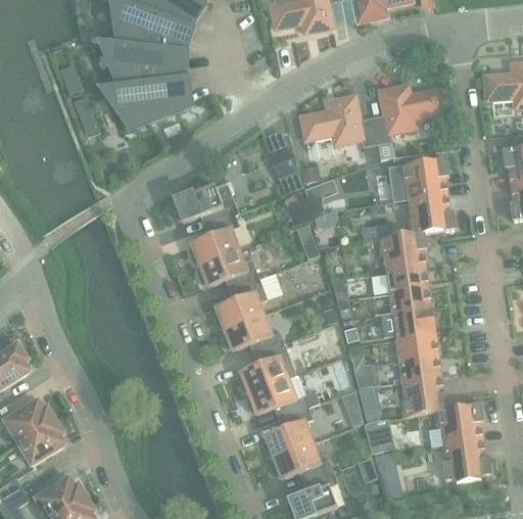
[(101,45),(187,54),(188,53),(185,53),(187,39),(184,38),(182,37),(184,28),(192,31),(193,30),(111,0),(111,1),(113,2),(117,28),(116,28),(115,29),(126,31),(125,46),(102,44),(101,45)]
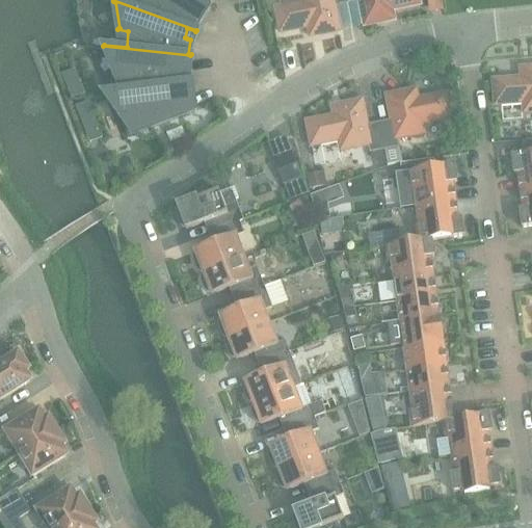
[(113,0),(196,30),(196,29),(194,28),(200,15),(196,12),(194,11),(200,2),(207,7),(208,7),(196,0),(138,0),(136,7),(114,0),(113,0)]
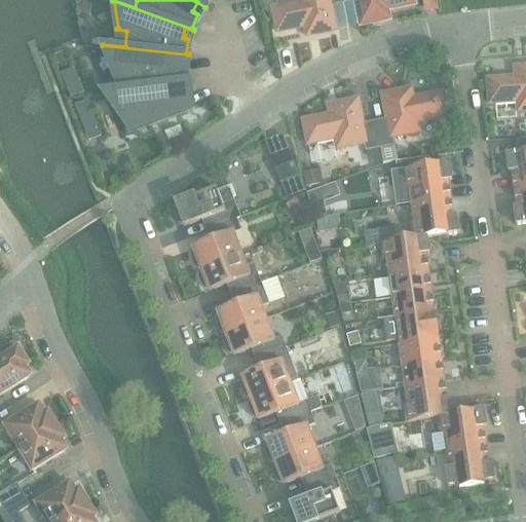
[(278,0),(279,3),(272,5),(277,29),(304,24),(306,33),(336,28),(331,1),(337,0),(278,0)]
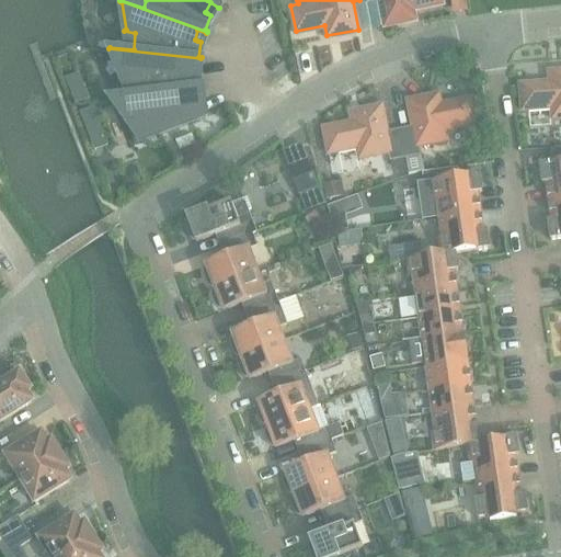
[(379,0),(384,24),(415,18),(413,8),(443,1),(443,0),(379,0)]
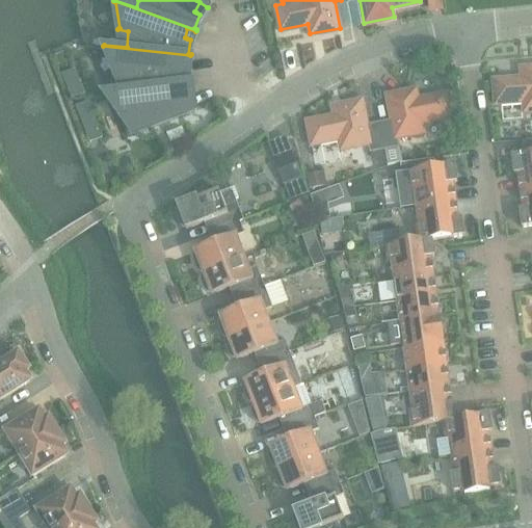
[(104,93),(191,81),(191,80),(188,80),(186,66),(184,66),(181,66),(181,55),(190,56),(190,55),(103,46),(103,47),(105,47),(115,71),(114,71),(114,73),(125,73),(127,88),(104,91),(104,93)]
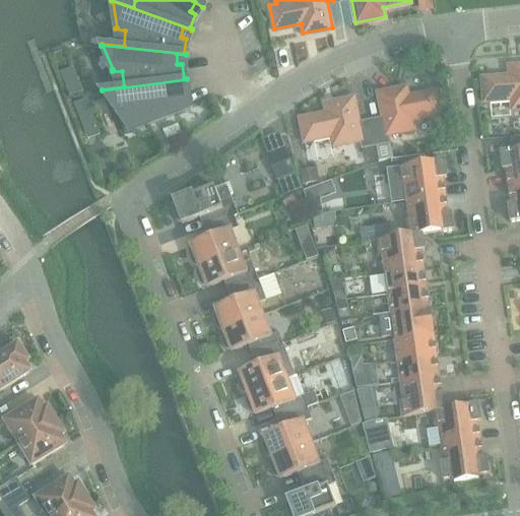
[(519,62),(508,63),(509,73),(481,75),(483,100),(511,98),(512,108),(519,106),(519,62)]
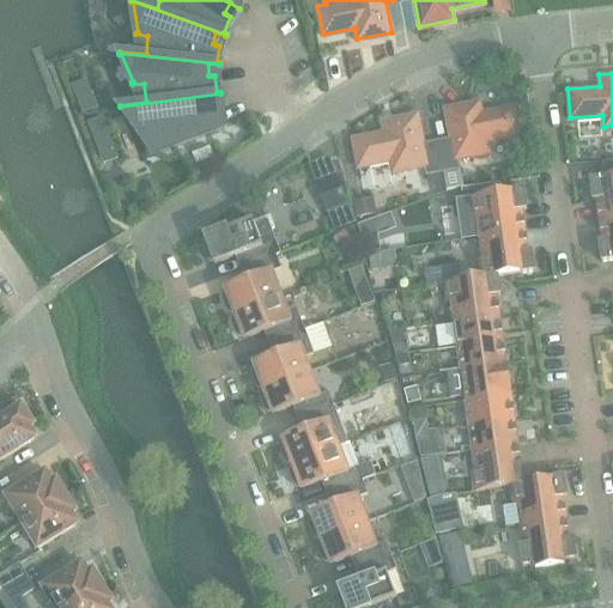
[(90,90),(77,95),(82,109),(96,103),(90,90)]
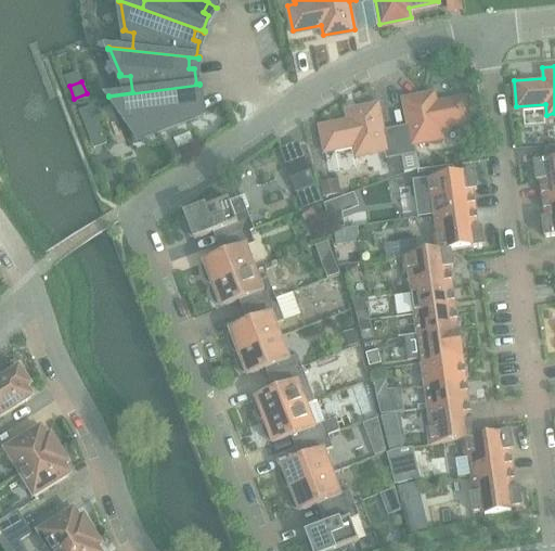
[(199,85),(108,97),(108,98),(111,97),(127,119),(126,119),(126,122),(137,118),(143,133),(137,136),(138,138),(205,112),(204,111),(203,111),(197,95),(195,97),(192,97),(190,87),(199,86),(199,85)]
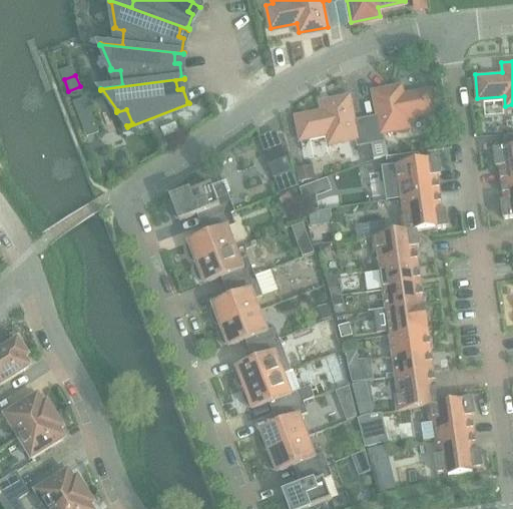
[(366,116),(371,140),(384,138),(382,131),(410,126),(408,116),(435,111),(430,87),(403,92),(401,83),(372,89),(377,114),(366,116)]
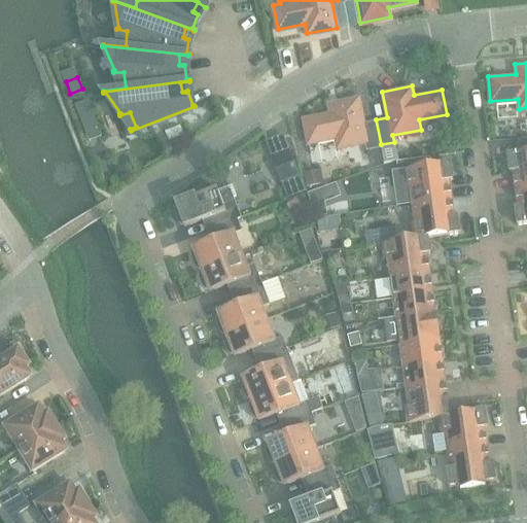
[(381,144),(376,119),(363,121),(358,96),(328,102),(330,112),(303,117),(308,142),(336,136),(338,146),(365,140),(367,147),(381,144)]
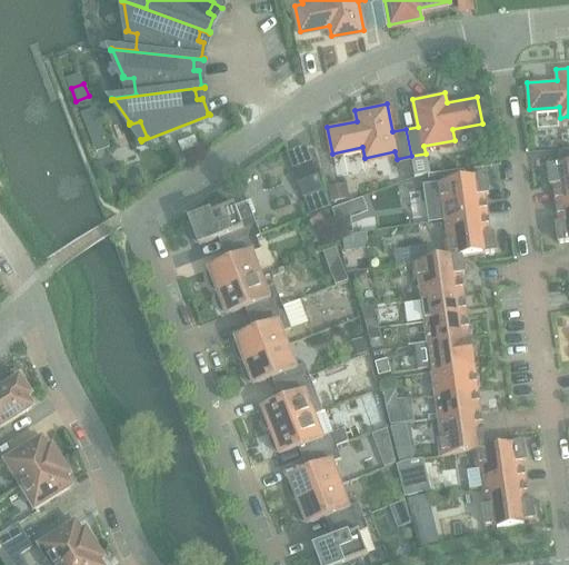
[(95,105),(81,109),(89,128),(102,124),(95,105)]
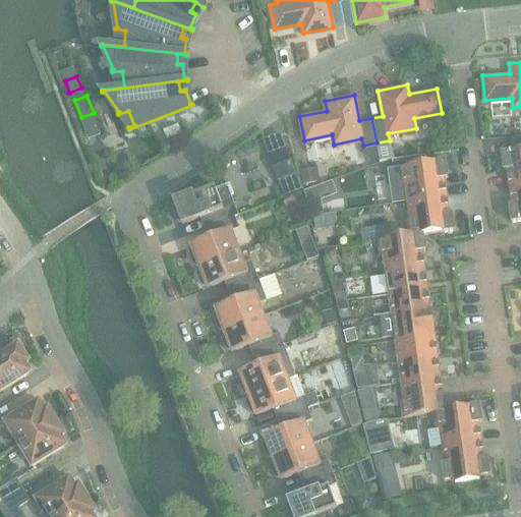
[(178,122),(164,127),(167,136),(181,131),(178,122)]
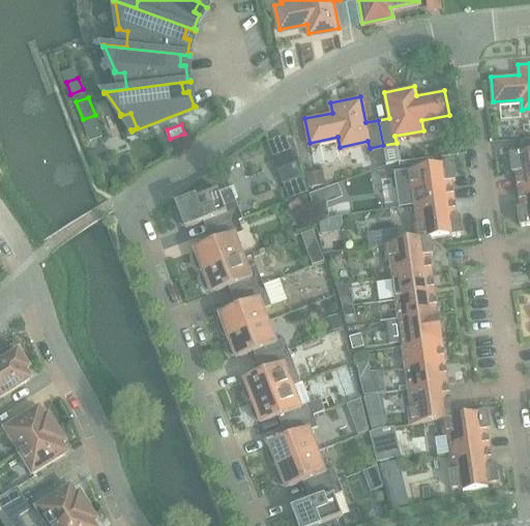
[(284,132),(266,139),(272,154),(291,148),(284,132)]
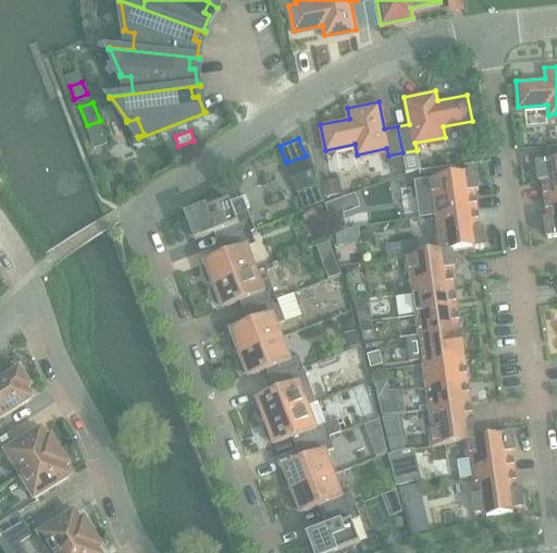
[(478,143),(474,147),(474,151),(479,155),(483,155),(486,150),(486,146),(482,143),(478,143)]
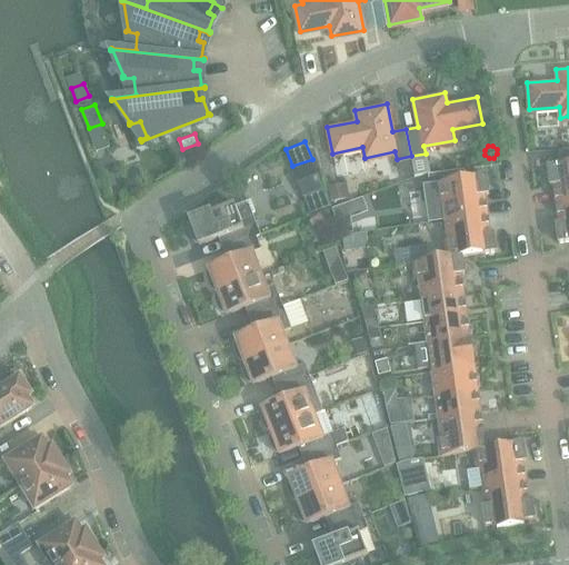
[(568,160),(547,165),(550,182),(553,182),(556,201),(568,199),(568,160)]
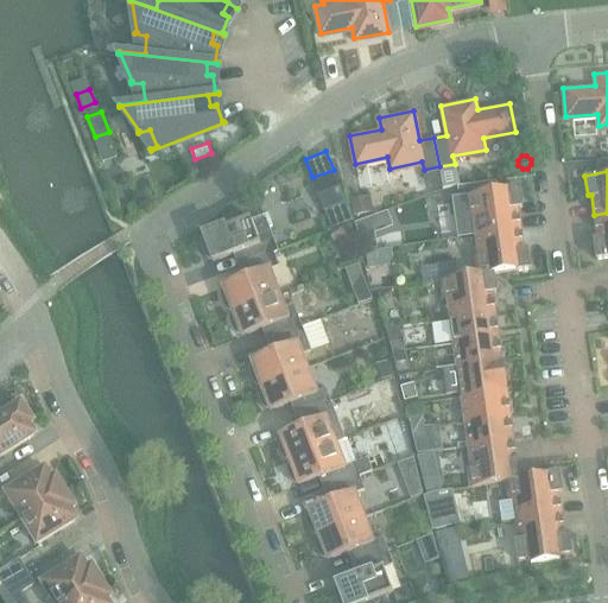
[(519,185),(466,192),(468,211),(473,211),(475,233),(521,226),(518,205),(521,204),(519,185)]
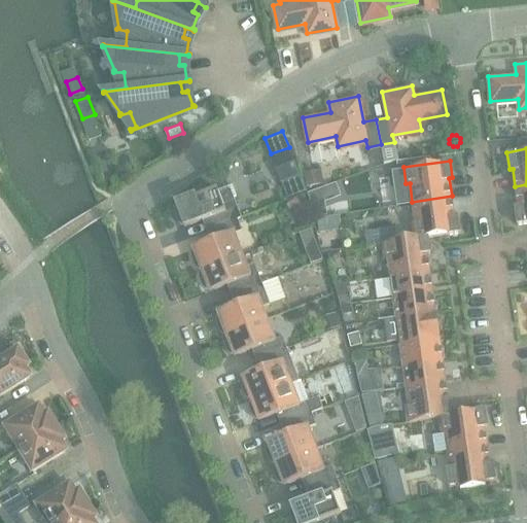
[(320,167),(303,170),(305,183),(322,180),(320,167)]
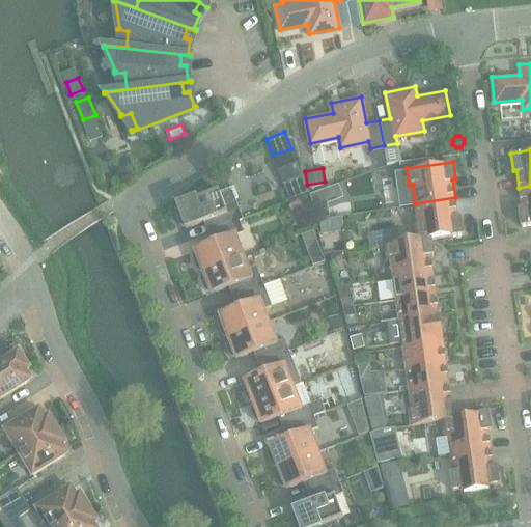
[(301,173),(283,181),(289,197),(307,190),(301,173)]
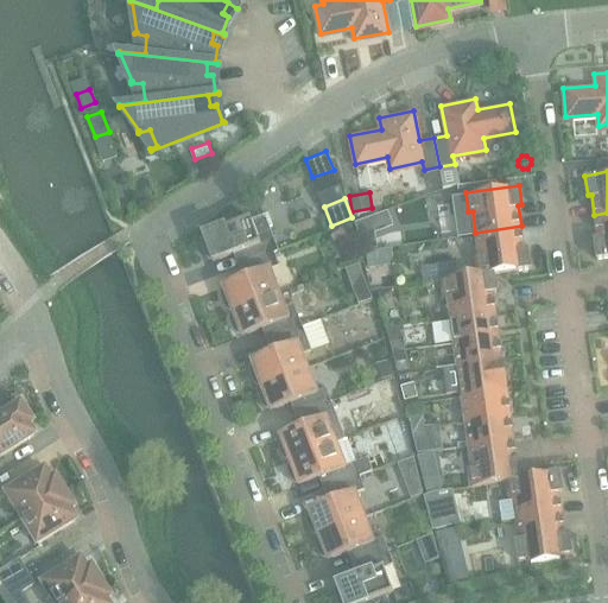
[(387,208),(354,220),(360,235),(362,248),(377,246),(374,229),(392,223),(387,208)]
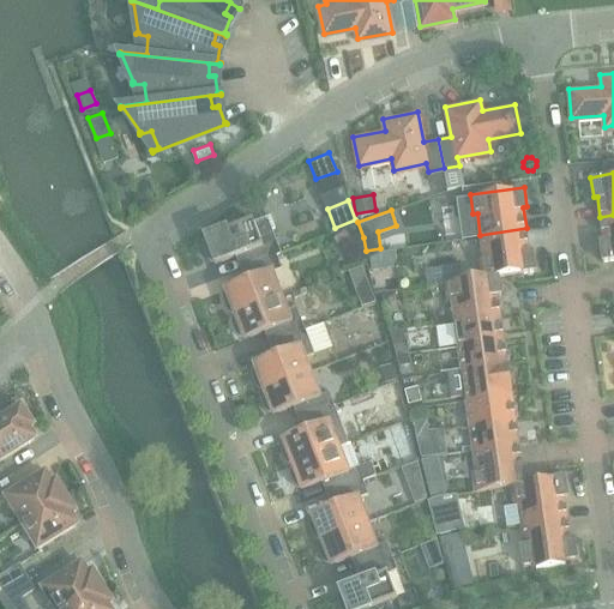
[(206,239),(204,240),(204,245),(205,248),(206,252),(209,255),(211,258),(214,258),(215,259),(214,259),(215,261),(242,251),(248,263),(276,252),(277,253),(281,251),(272,227),(275,225),(270,212),(253,219),(253,217),(205,235),(205,237),(206,237),(206,239)]
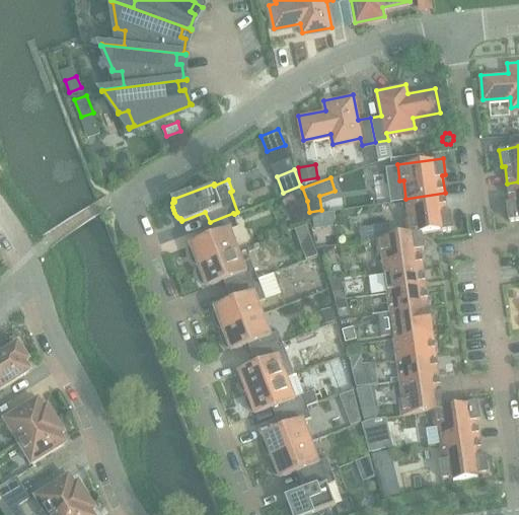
[(518,181),(507,184),(510,202),(507,203),(509,219),(518,217),(518,181)]
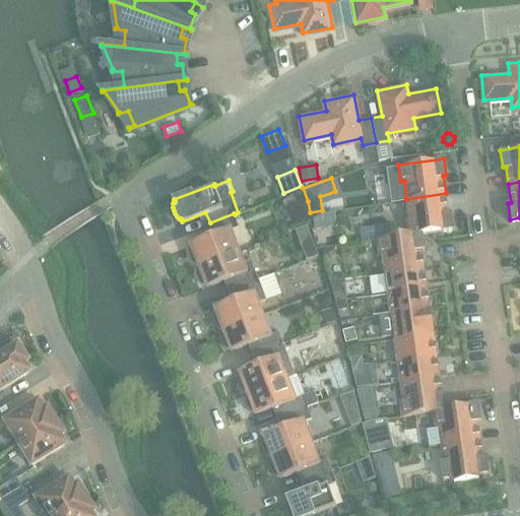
[(294,191),(283,199),(295,214),(306,206),(294,191)]
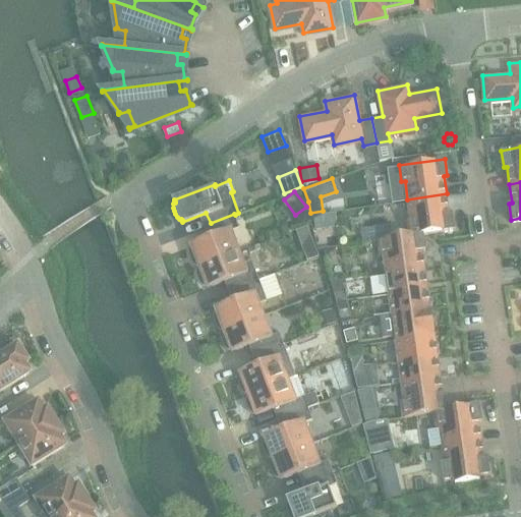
[(447,193),(407,199),(410,217),(406,218),(409,233),(409,234),(423,232),(455,228),(452,212),(449,212),(447,193)]
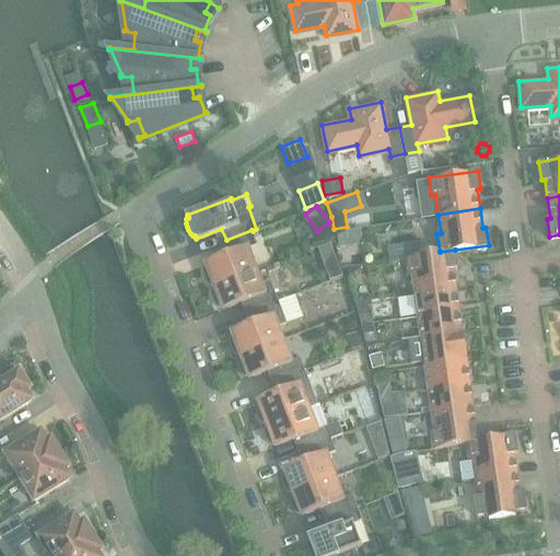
[(353,228),(335,230),(337,242),(354,240),(353,228)]
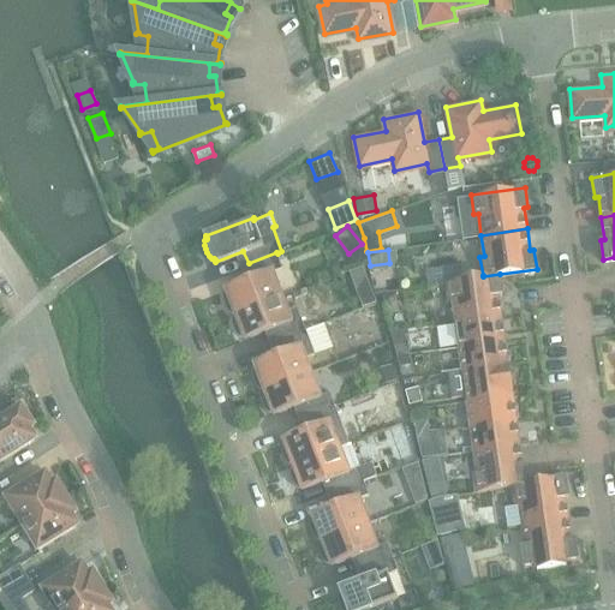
[(226,304),(228,306),(231,310),(233,309),(234,311),(281,293),(273,271),(274,270),(273,270),(282,267),(278,253),(276,252),(249,263),(254,276),(225,287),(225,289),(226,288),(227,291),(225,292),(224,295),(225,299),(226,304)]
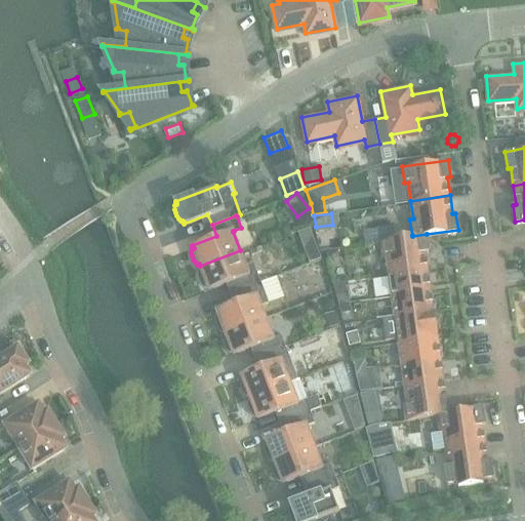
[(312,225),(300,229),(305,240),(316,236),(312,225)]
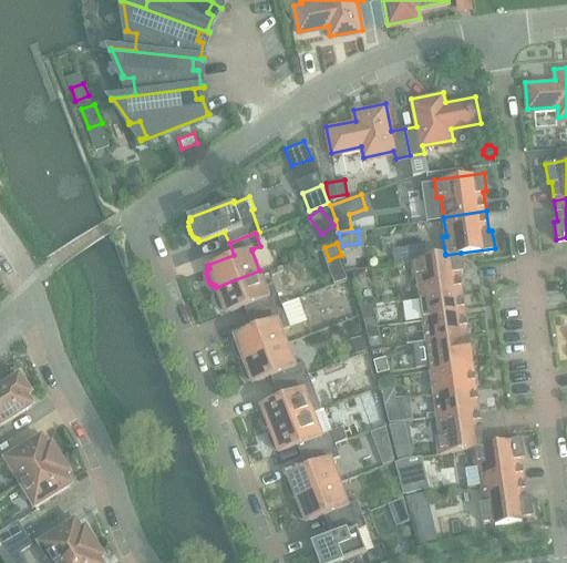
[(411,258),(413,276),(416,276),(420,296),(462,289),(460,270),(463,269),(461,253),(445,255),(445,254),(411,258)]
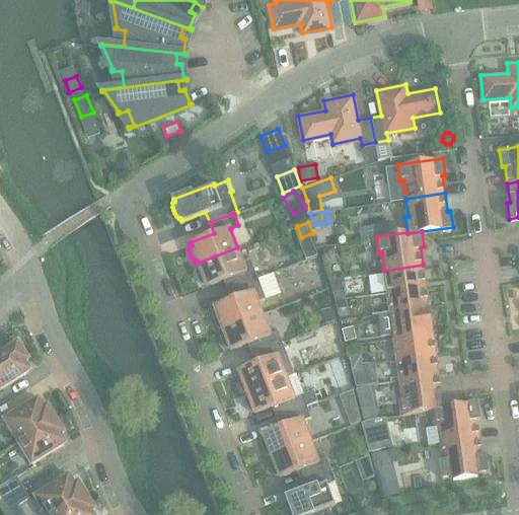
[(334,244),(322,246),(323,256),(330,255),(335,250),(334,244)]
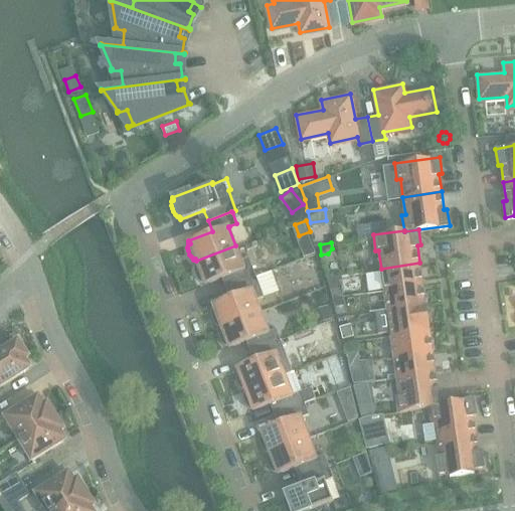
[(197,275),(199,278),(201,280),(203,279),(204,281),(203,281),(204,283),(228,274),(232,284),(255,275),(248,254),(240,258),(235,245),(196,261),(197,264),(195,265),(195,268),(196,272),(197,275)]
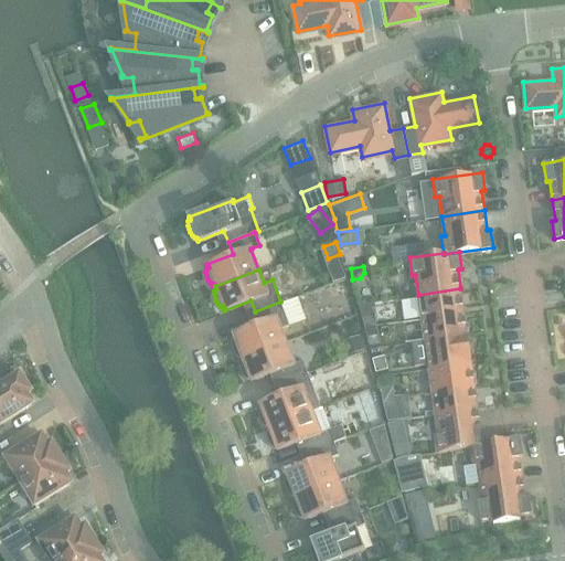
[(460,288),(418,295),(422,317),(464,310),(460,288)]
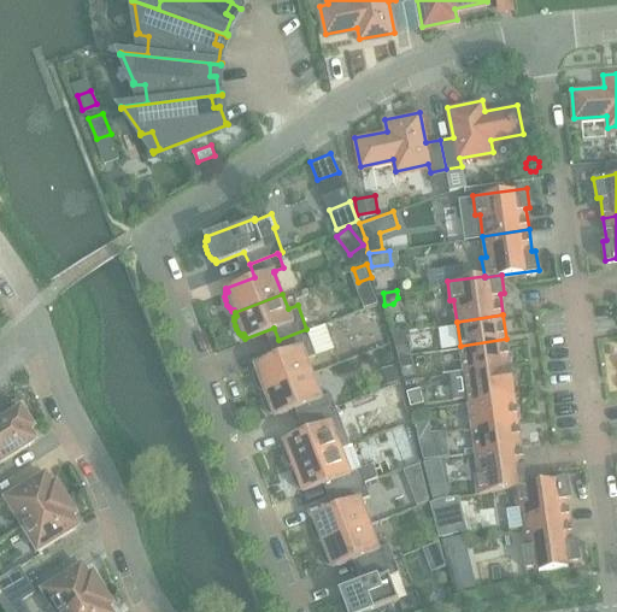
[(256,368),(254,369),(253,372),(254,376),(256,380),(258,383),(260,387),(263,386),(264,389),(312,371),(306,357),(316,353),(333,346),(324,323),(306,329),(278,340),(283,353),(254,364),(254,365),(256,365),(256,368)]
